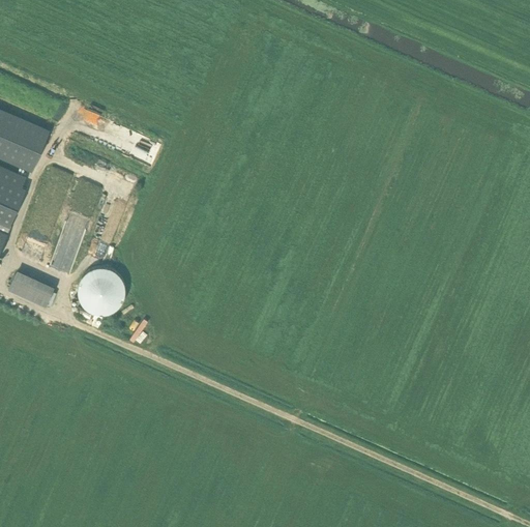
[(49,133),(0,111),(0,158),(32,173),(49,133)]
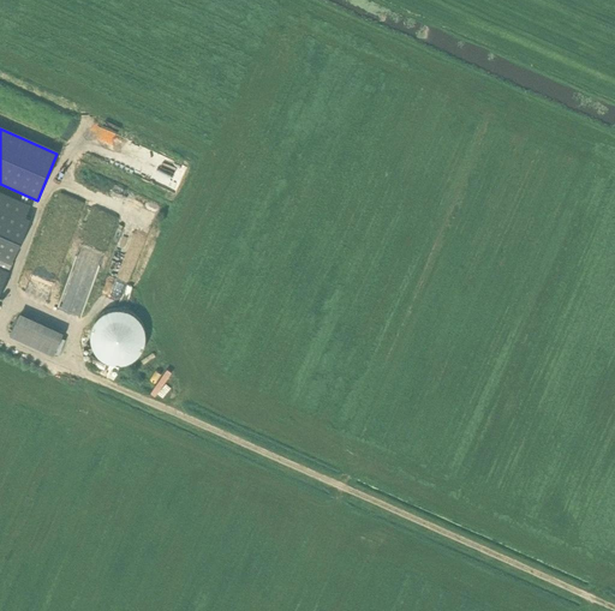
[(0,294),(9,276),(6,276),(11,265),(30,221),(25,219),(30,208),(0,193),(0,294)]
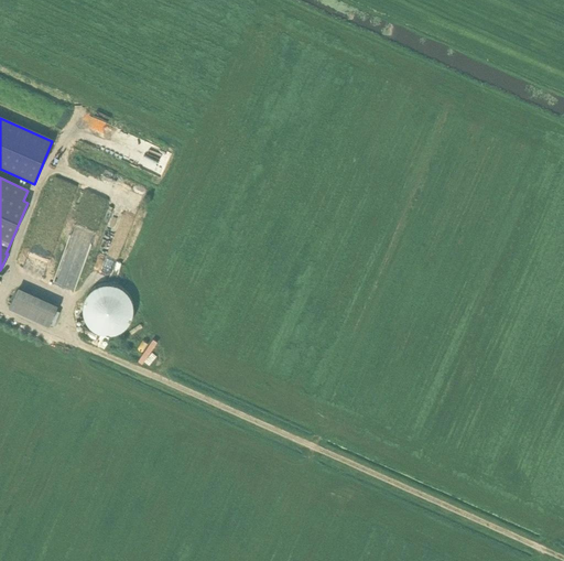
[(84,306),(84,311),(84,315),(85,320),(87,323),(89,327),(90,328),(93,330),(96,333),(99,334),(104,335),(108,336),(110,336),(115,335),(119,334),(122,332),(126,328),(129,325),(131,322),(132,317),(132,315),(133,311),(132,306),(131,303),(130,299),(127,295),(126,293),(122,291),(119,289),(117,288),(112,287),(108,287),(104,287),(99,288),(96,290),(94,291),(90,293),(89,295),(87,299),(85,303),(84,306)]
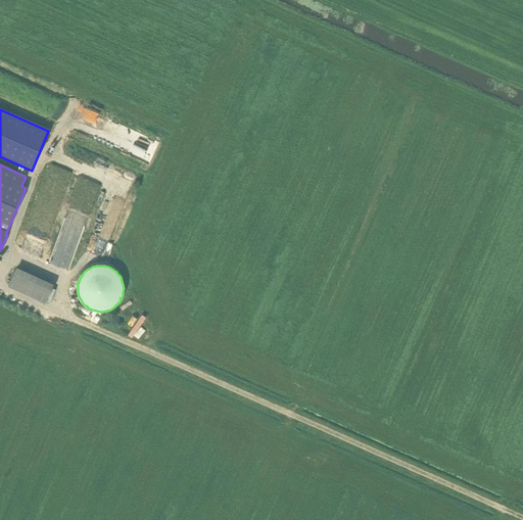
[(8,288),(45,304),(54,285),(16,268),(8,288)]
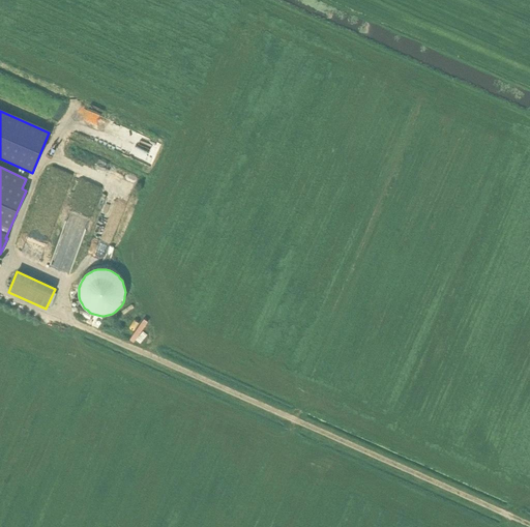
[(136,346),(147,324),(142,321),(130,343),(136,346)]
